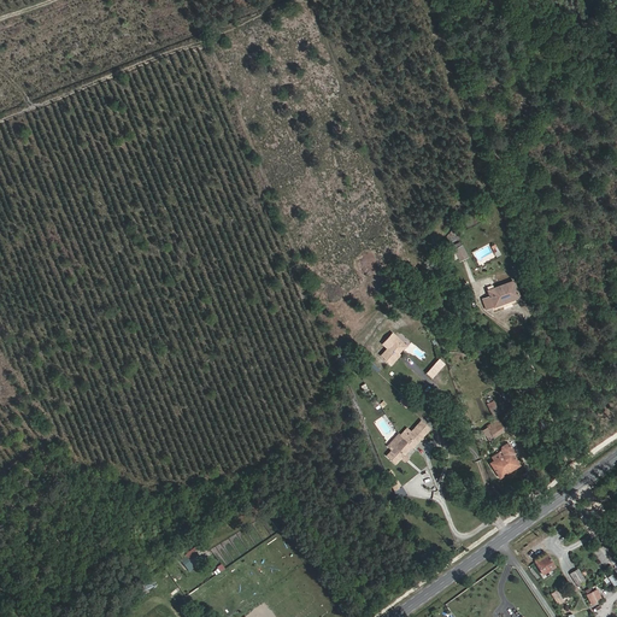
[(468,258),(463,245),(450,251),(454,260),(458,259),(459,262),(468,258)]
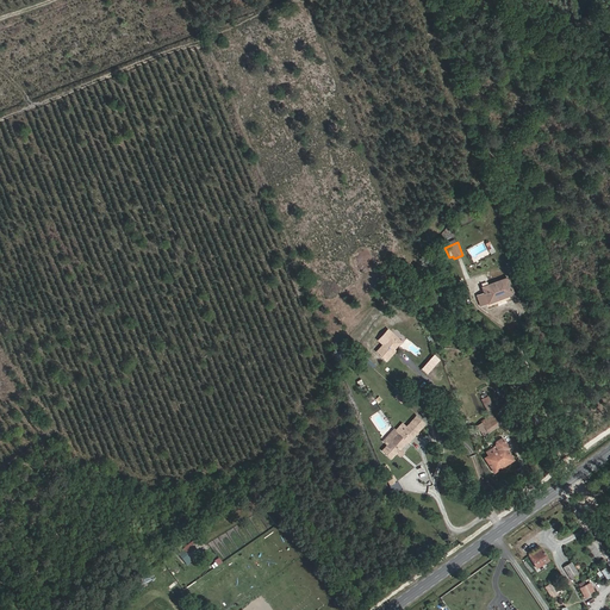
[(515,294),(508,277),(480,287),(483,292),(477,294),(480,306),(487,304),(487,305),(515,294)]
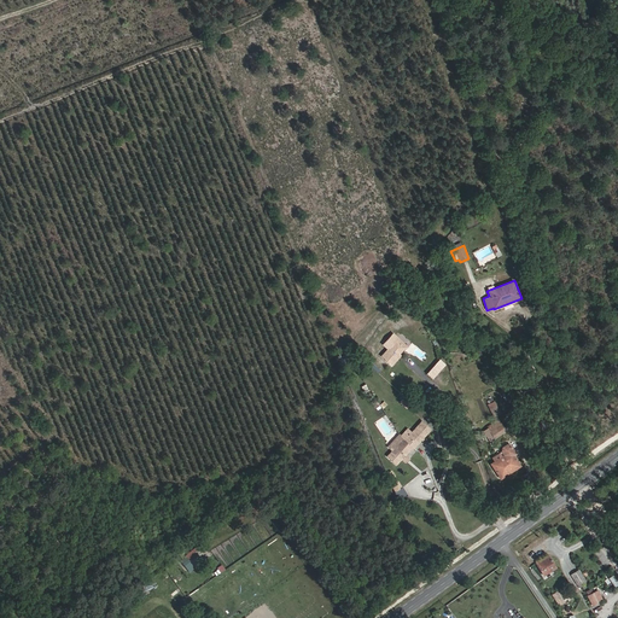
[(383,343),(388,347),(380,354),(391,363),(398,356),(396,354),(401,349),(402,343),(396,338),(397,337),(392,332),(383,343)]
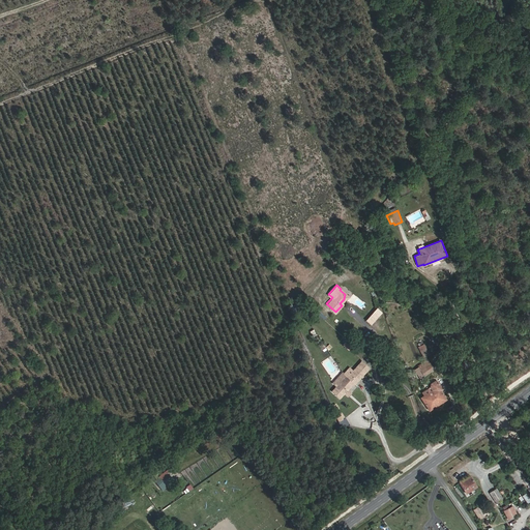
[(342,305),(349,296),(341,289),(340,290),(345,294),(344,299),(340,303),(342,305)]
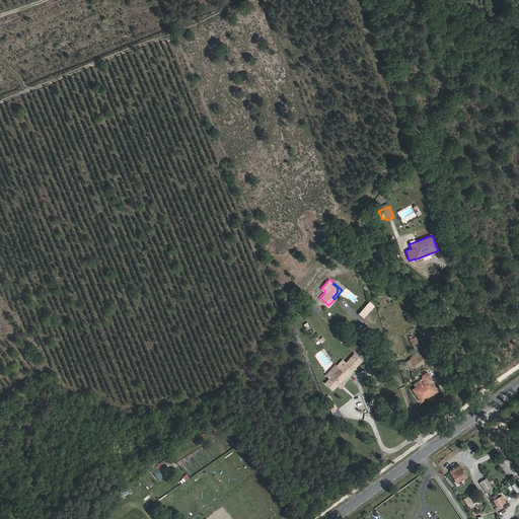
[(364,318),(371,309),(366,304),(358,313),(364,318)]
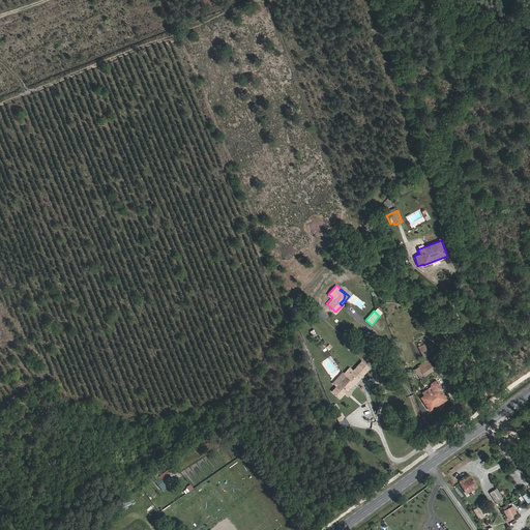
[(348,348),(351,344),(346,339),(343,343),(348,348)]
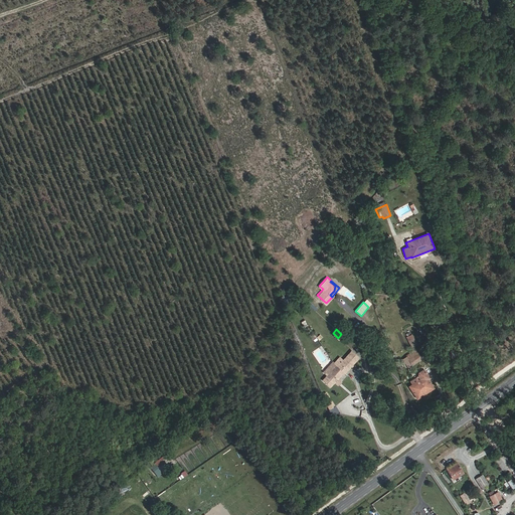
[(417,344),(412,334),(406,337),(411,347),(417,344)]
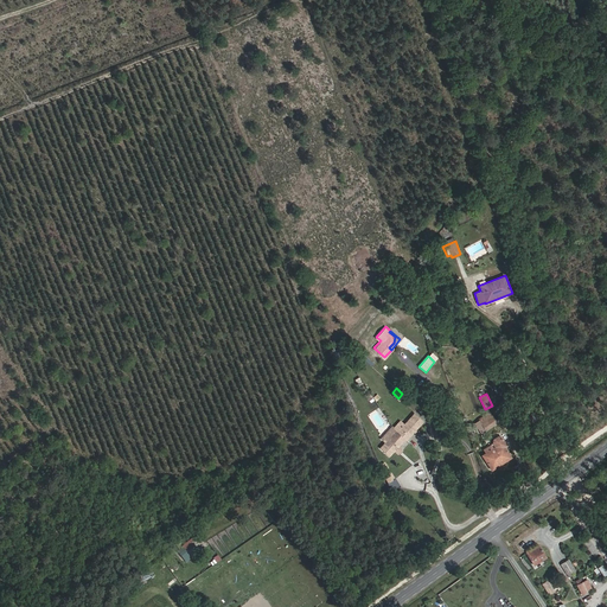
[(396,432),(393,427),(391,426),(381,438),(385,441),(379,447),(389,455),(403,439),(406,439),(422,420),(413,411),(403,423),(396,432)]
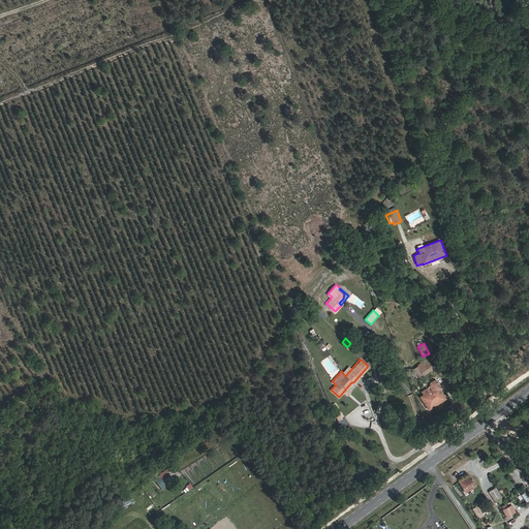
[(433,369),(427,359),(416,365),(416,366),(413,369),(419,378),(433,369)]
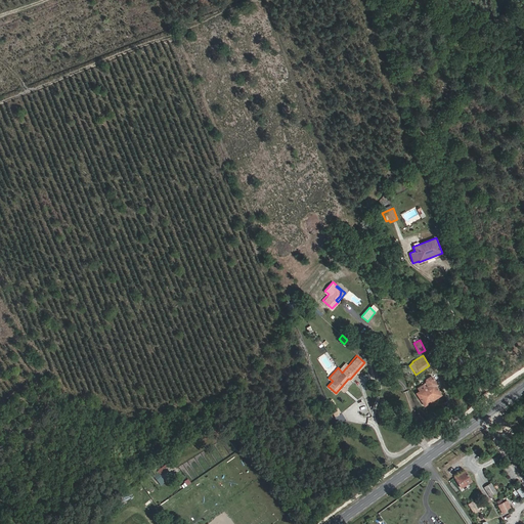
[(348,365),(345,362),(339,368),(342,373),(348,365)]
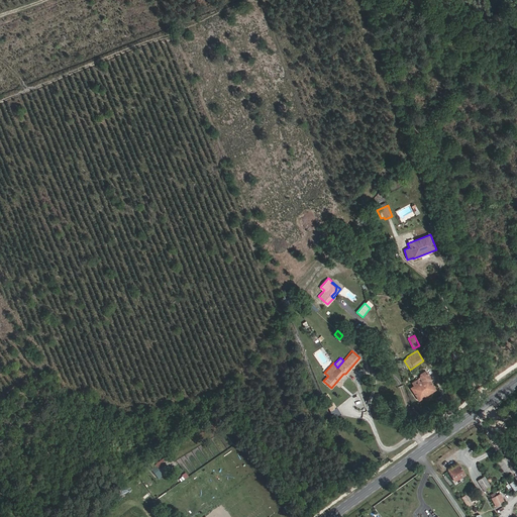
[(419,378),(421,381),(409,388),(418,401),(435,390),(430,381),(432,380),(428,373),(424,371),(420,374),(419,378)]
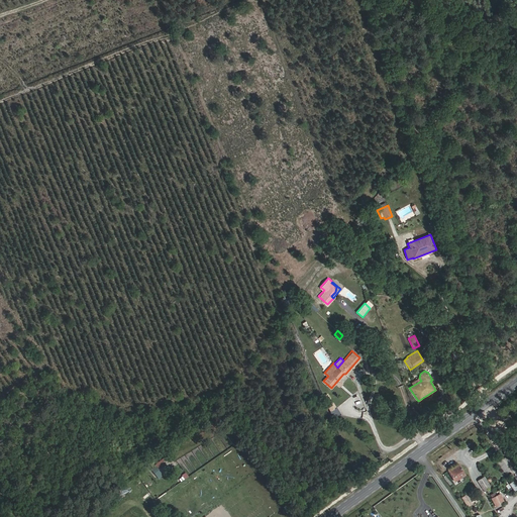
[(329,400),(325,402),(329,409),(334,407),(329,400)]
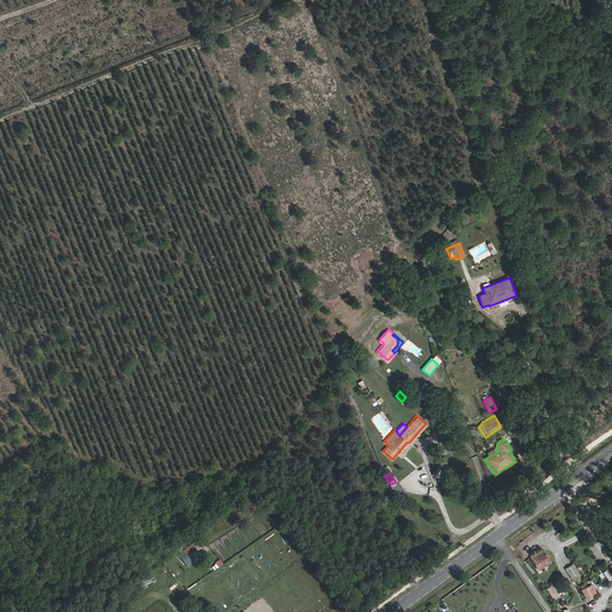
[(207,551),(199,539),(183,550),(193,562),(207,551)]
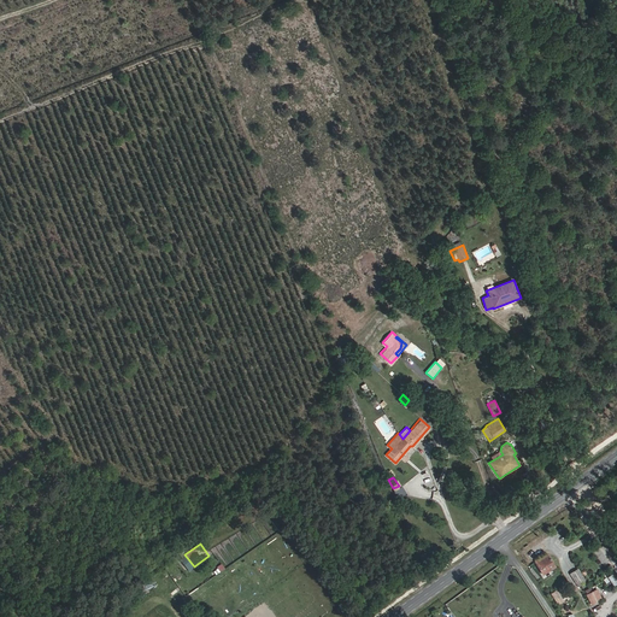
[(548,556),(535,563),(544,575),(556,568),(548,556)]
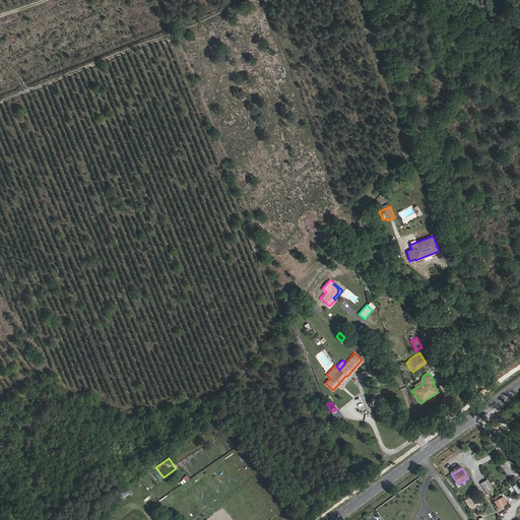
[(485,491),(493,485),(488,477),(479,482),(485,491)]
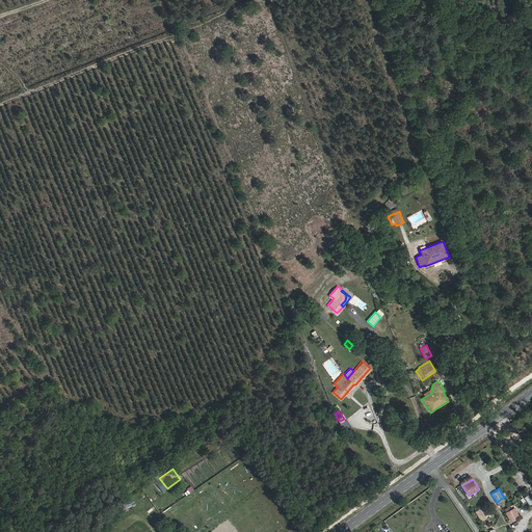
[(475,511),(481,521),(486,519),(480,508),(475,511)]
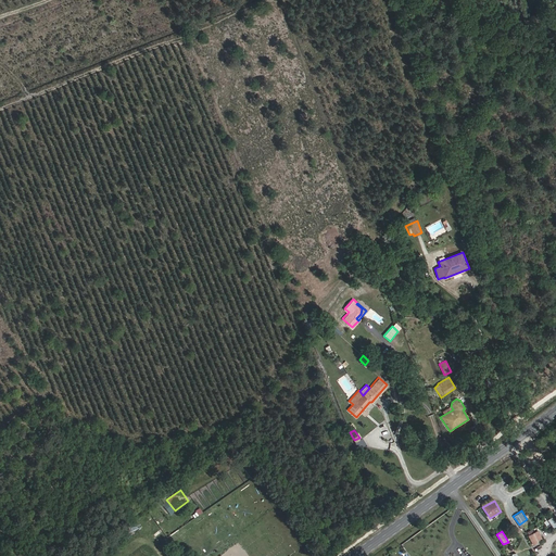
[(542,540),(538,531),(530,536),(534,544),(542,540)]
